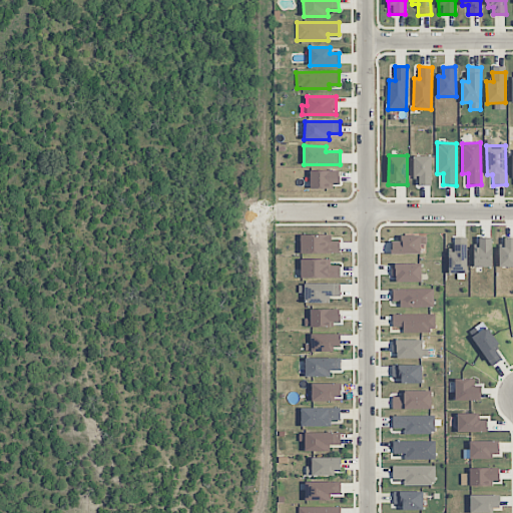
[(431,156),(415,156),(415,185),(431,185),(431,156)]
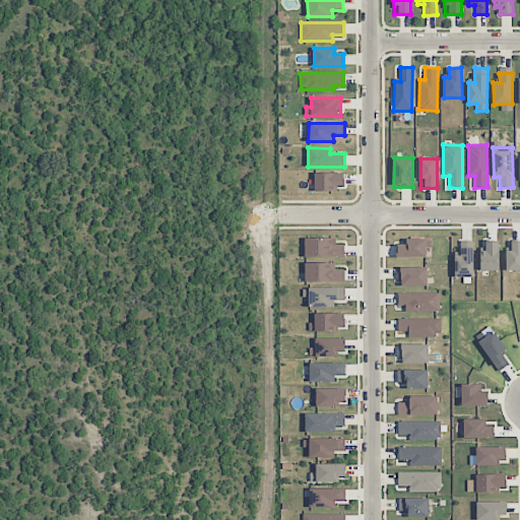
[(343,173),(315,173),(315,190),(343,189),(343,173)]
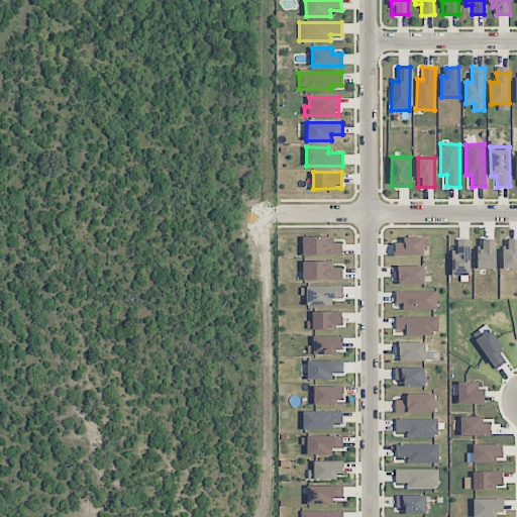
[(334,236),(303,236),(303,255),(342,255),(342,242),(334,242),(334,236)]
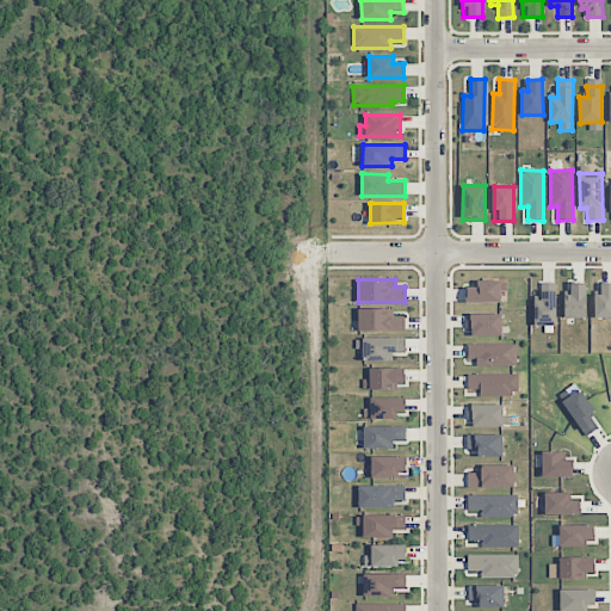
[(500,283),(467,282),(467,302),(500,303),(500,283)]
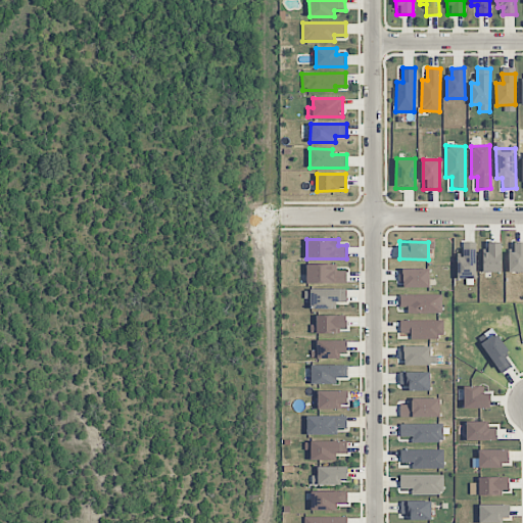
[(463,257),(458,257),(457,278),(475,279),(476,242),(463,242),(463,257)]
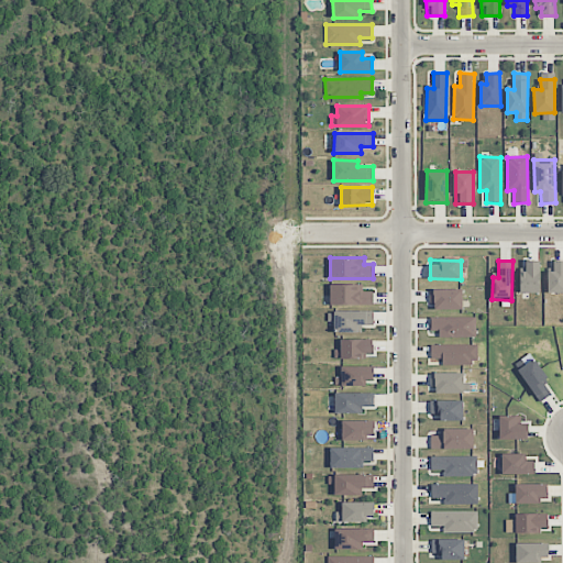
[(562,293),(562,261),(553,261),(553,271),(548,271),(547,293),(562,293)]
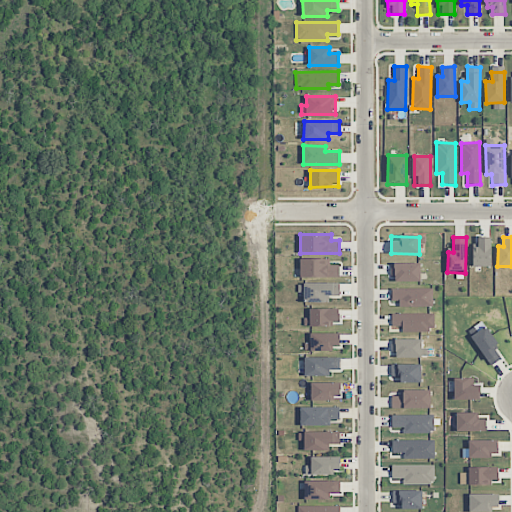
[(473,266),(490,267),(491,238),(478,238),(477,247),(473,247),(473,266)]
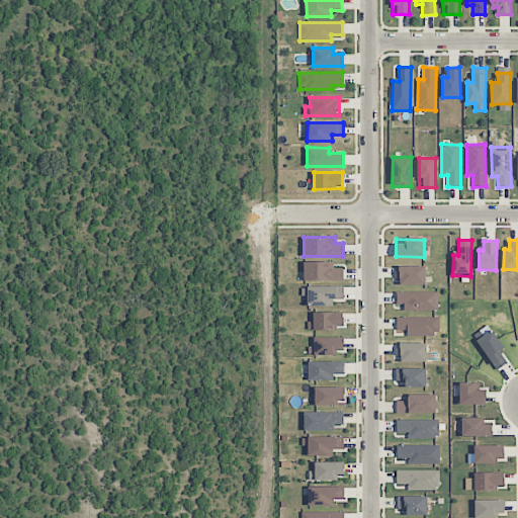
[(304,280),(343,281),(343,267),(334,267),(334,262),(305,261),(304,280)]
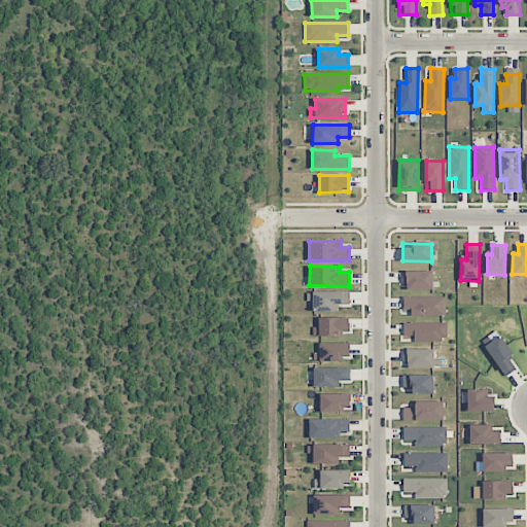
[(432,271),(403,271),(403,290),(432,289),(432,271)]
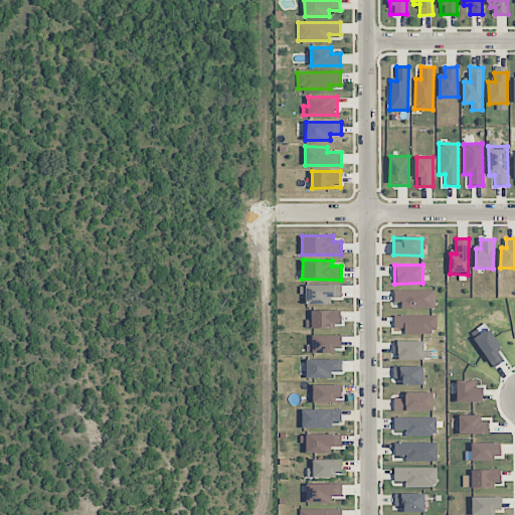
[(435,290),(393,291),(394,309),(435,308),(435,290)]
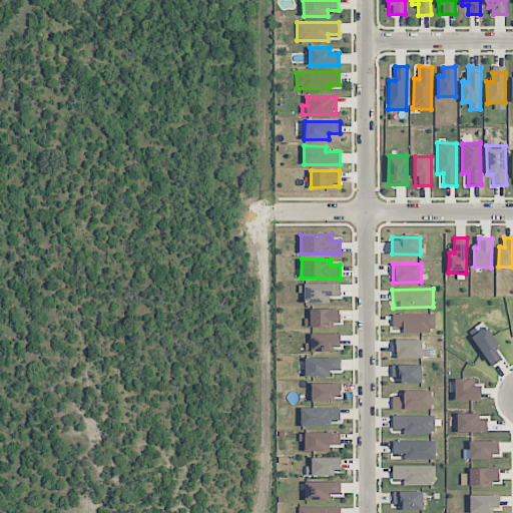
[(340,310),(311,309),(311,318),(305,318),(305,325),(340,326),(340,310)]
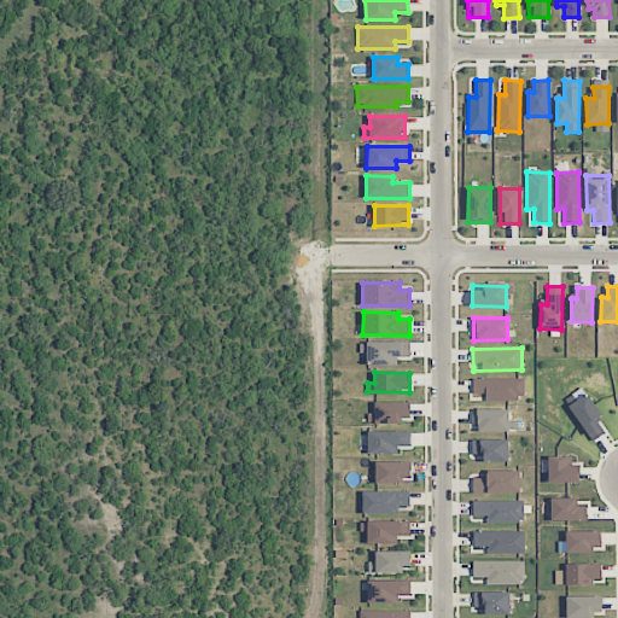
[(524,379),(473,379),(473,394),(485,394),(485,400),(524,400),(524,379)]
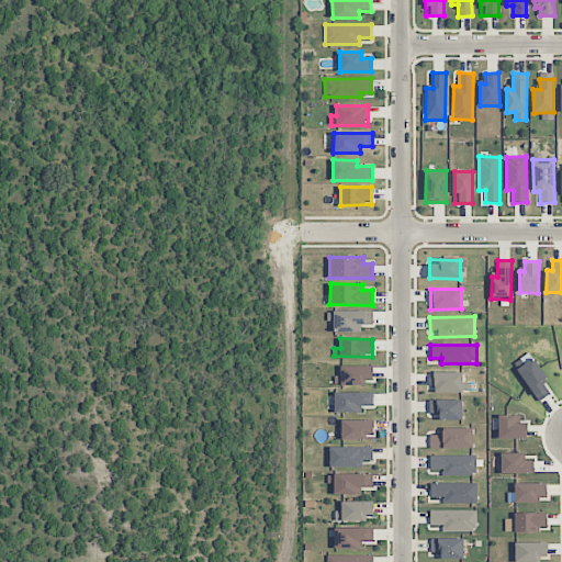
[(520,359),(524,364),(516,370),(539,401),(551,393),(541,381),(547,377),(528,352),(520,359)]
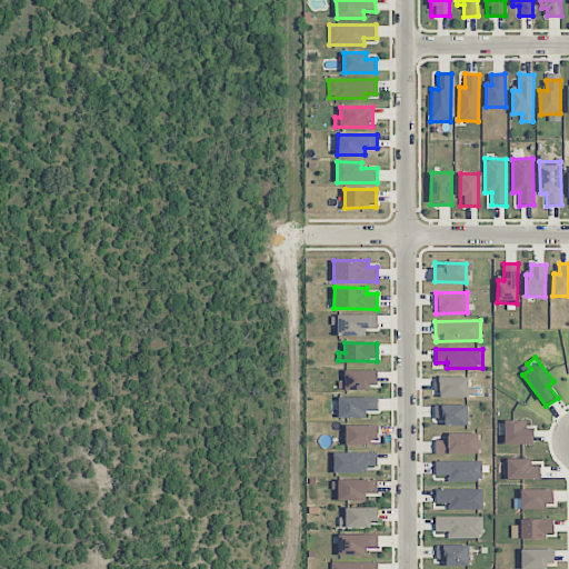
[(377,389),(377,370),(345,370),(345,388),(377,389)]
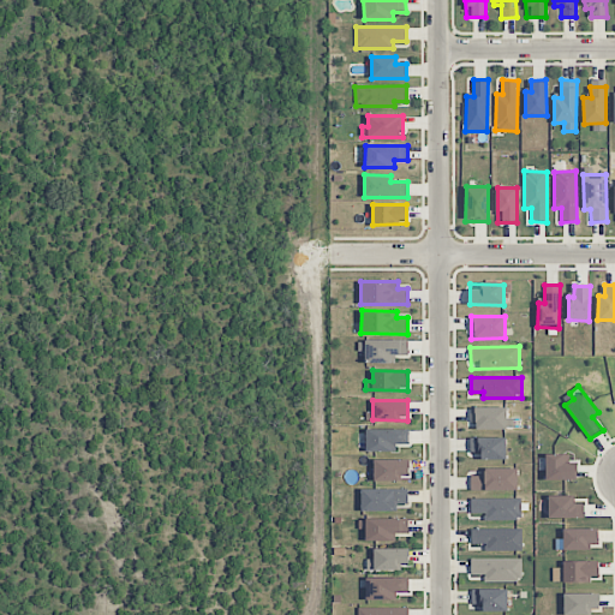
[(507,407),(472,407),(472,429),(513,429),(513,418),(507,418),(507,407)]
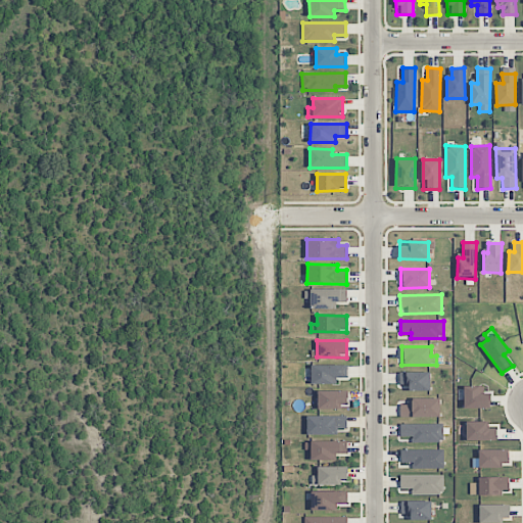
[(347,365),(312,364),(311,383),(336,384),(336,379),(347,379),(347,365)]
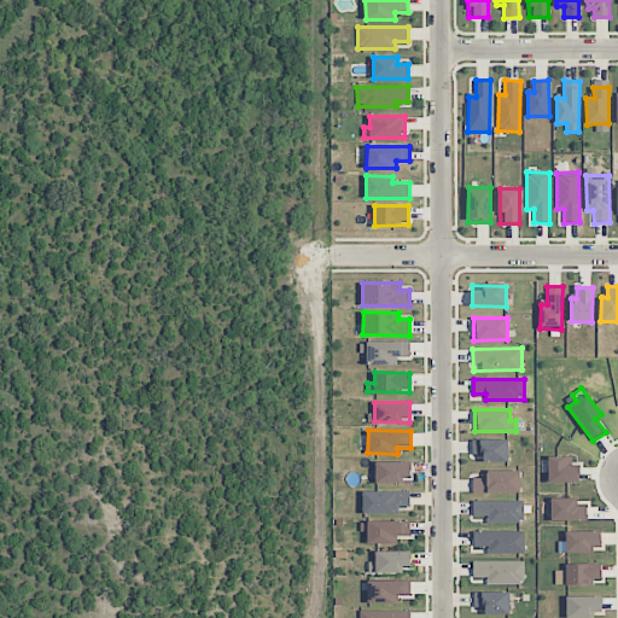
[(508,461),(508,439),(472,439),(472,455),(483,455),(484,462),(508,461)]
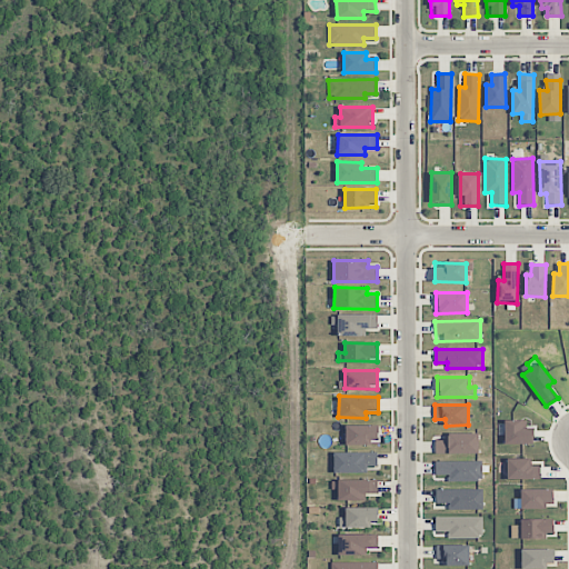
[(522,420),(505,420),(505,445),(533,443),(533,427),(522,427),(522,420)]
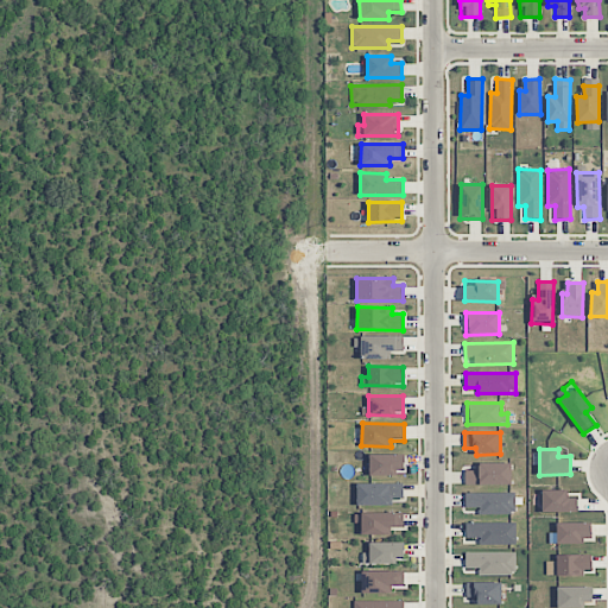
[(404,455),(369,454),(368,474),(404,474),(404,455)]
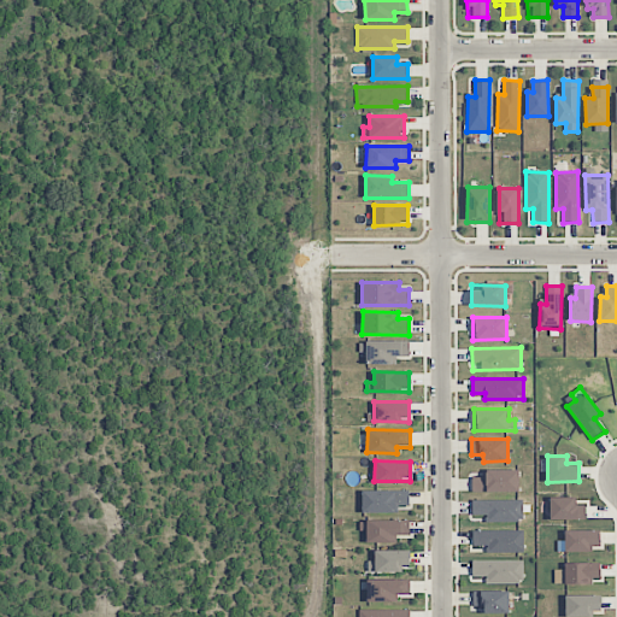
[(518,469),(482,470),(483,477),(472,477),(472,493),(519,492),(518,469)]
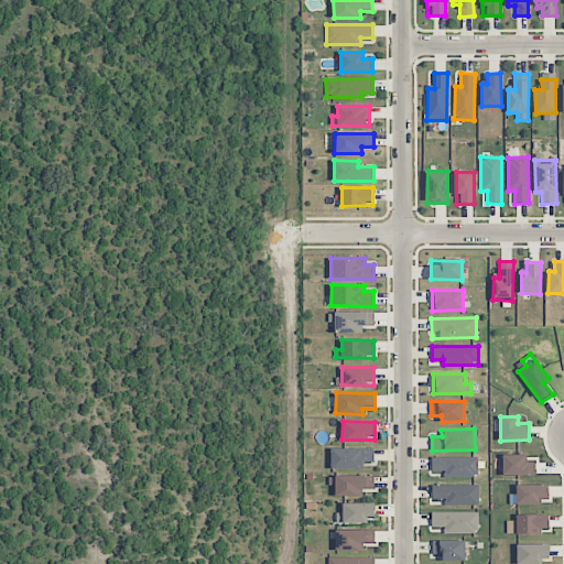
[(375,463),(373,447),(331,448),(332,469),(364,468),(364,463),(375,463)]
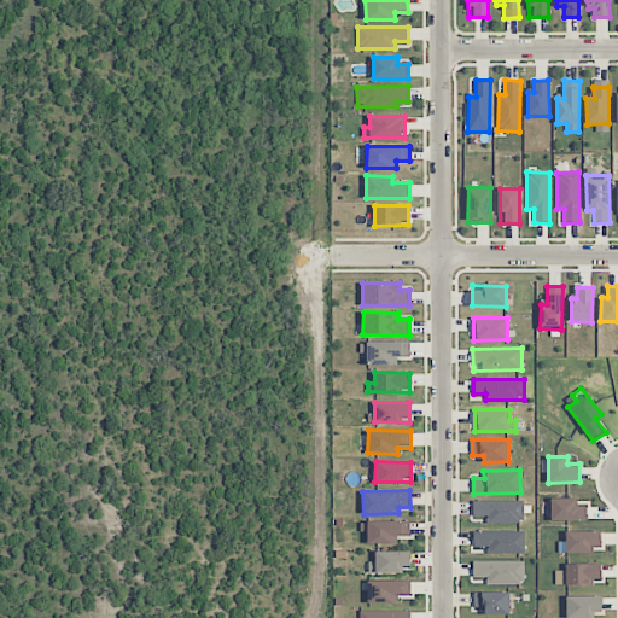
[(587,520),(587,506),(576,506),(576,499),(551,499),(551,520),(587,520)]
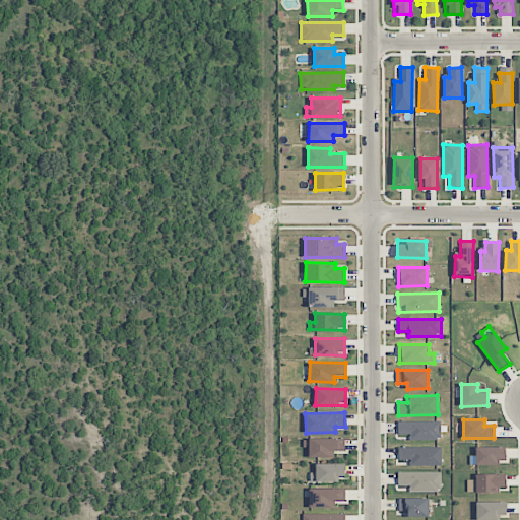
[(440,420),(398,421),(398,434),(409,434),(409,440),(440,440),(440,420)]
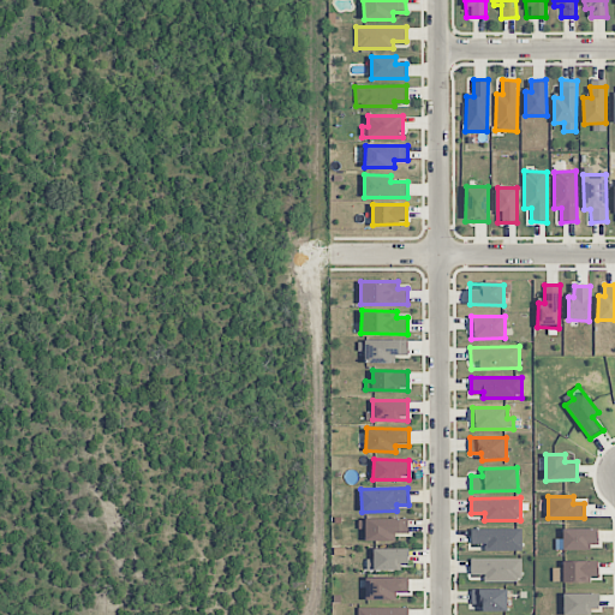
[(407,518),(358,519),(359,530),(365,530),(365,541),(395,541),(395,536),(408,536),(407,518)]
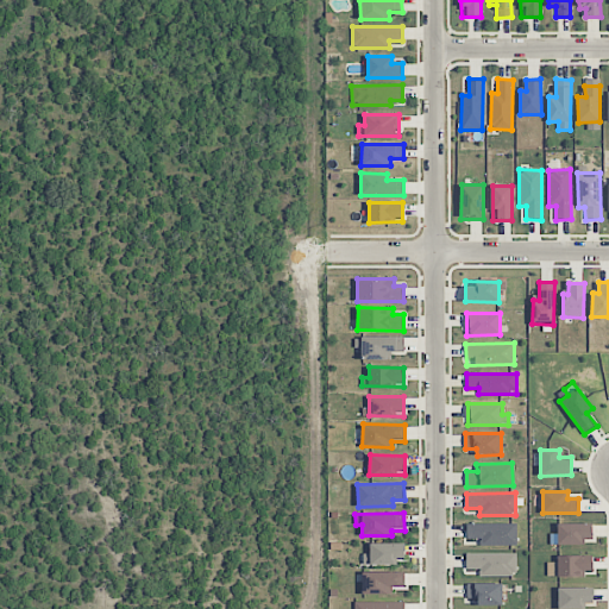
[(516,523),(466,523),(466,539),(481,539),(481,546),(516,545),(516,523)]
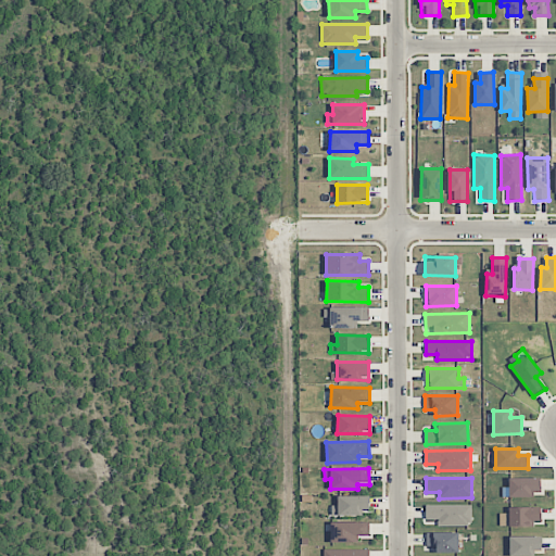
[(541,478),(509,478),(509,496),(540,496),(541,478)]
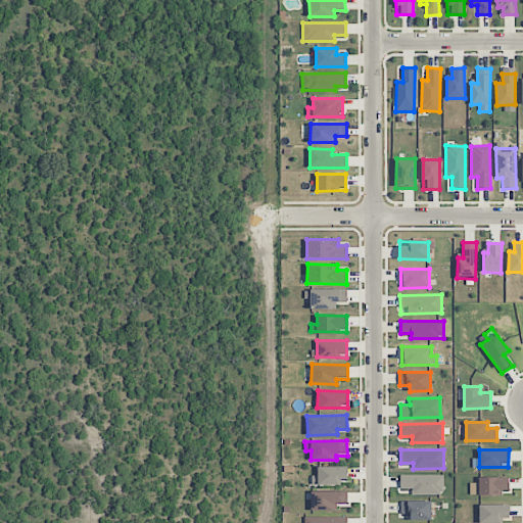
[(347,467),(317,466),(317,475),(312,475),(312,483),(347,483),(347,467)]
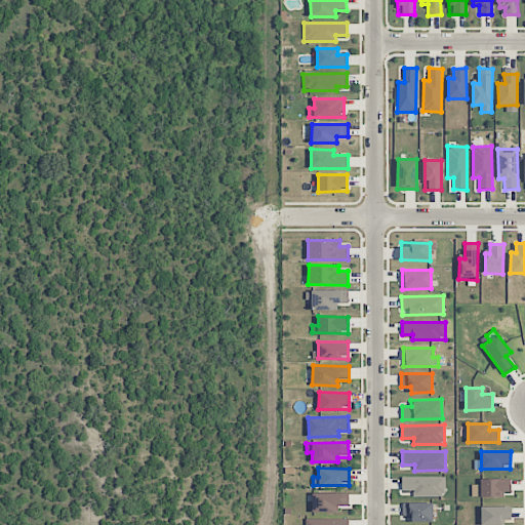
[(445,477),(402,477),(402,489),(413,490),(413,496),(445,496),(445,477)]
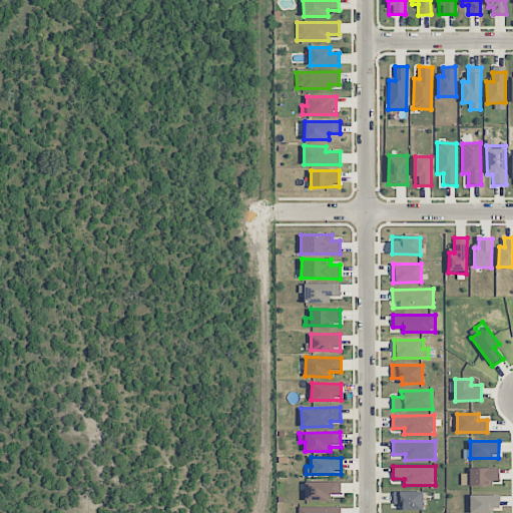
[(498,484),(498,468),(470,468),(470,485),(498,484)]
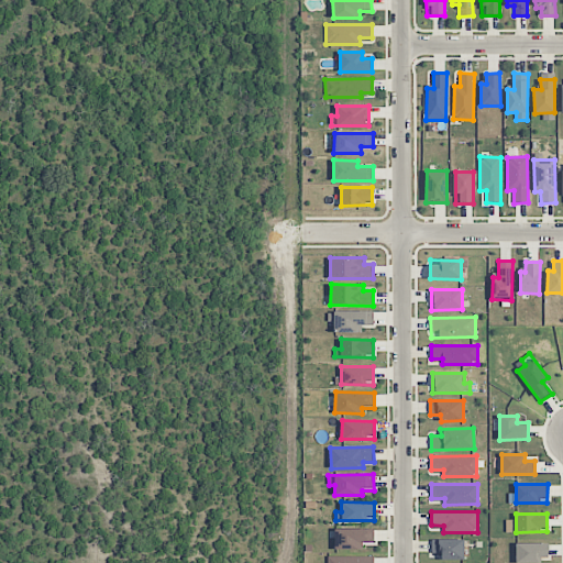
[(363,549),(362,542),(374,542),(374,528),(335,529),(335,550),(363,549)]
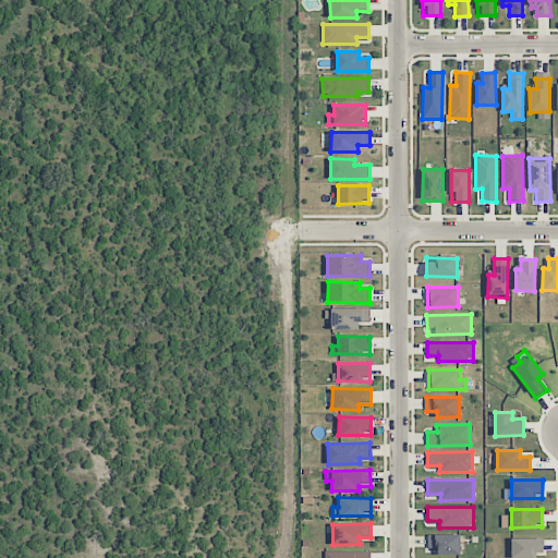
[(460,534),(428,535),(428,549),(437,549),(437,555),(460,555),(460,534)]
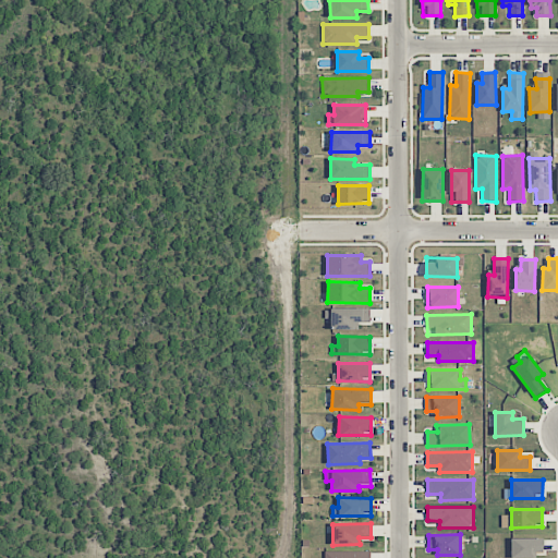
[(511,557),(543,557),(543,538),(511,538),(511,557)]
